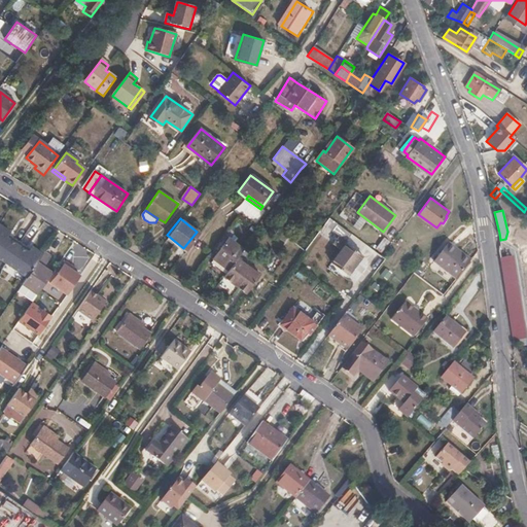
[(9,234),(0,226),(0,232),(7,237),(9,234)]
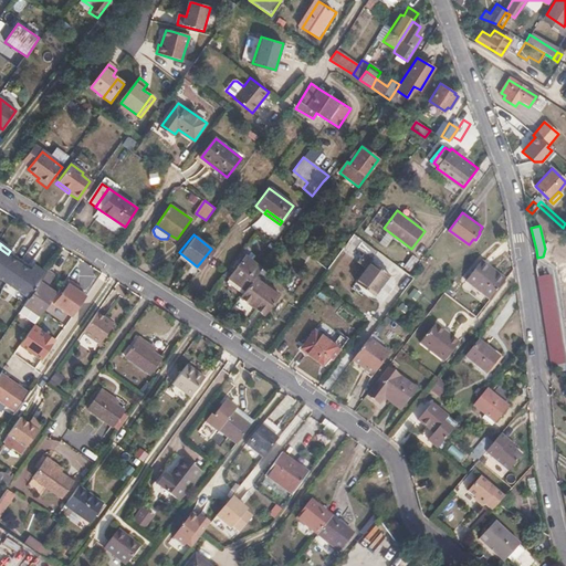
[(381,253),(371,245),(367,250),(377,258),(381,253)]
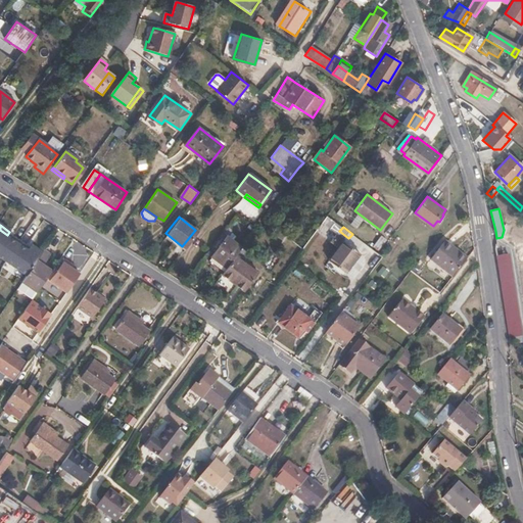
[(0,258),(26,277),(39,257),(28,249),(27,251),(6,237),(7,235),(0,230),(0,258)]
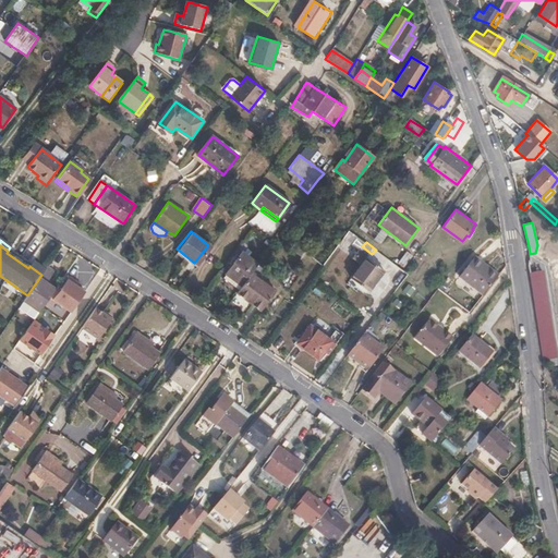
[(223,273),(239,283),(249,271),(255,262),(240,250),(223,273)]
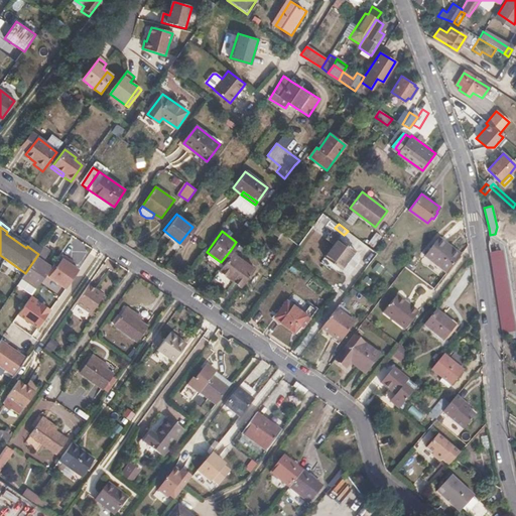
[(6,234),(26,248),(27,246),(7,232),(6,234)]
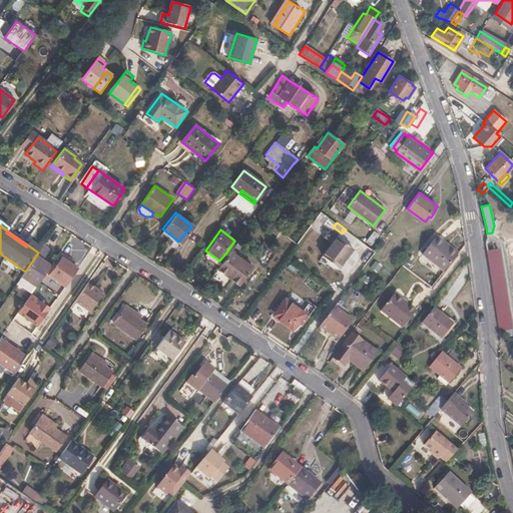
[(380,234),(374,231),(368,239),(373,243),(380,234)]
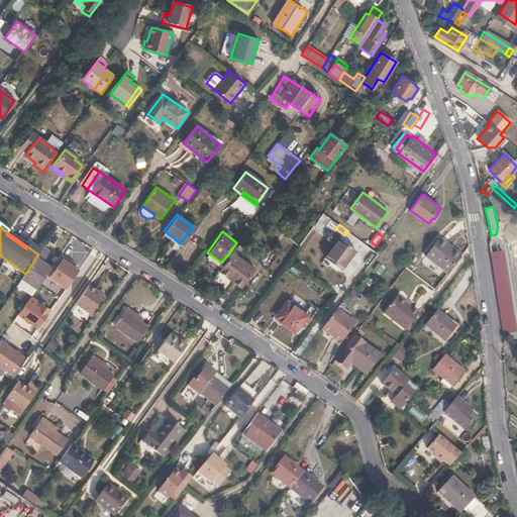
[(448,243),(439,236),(425,255),(448,273),(460,256),(446,246),(448,243)]
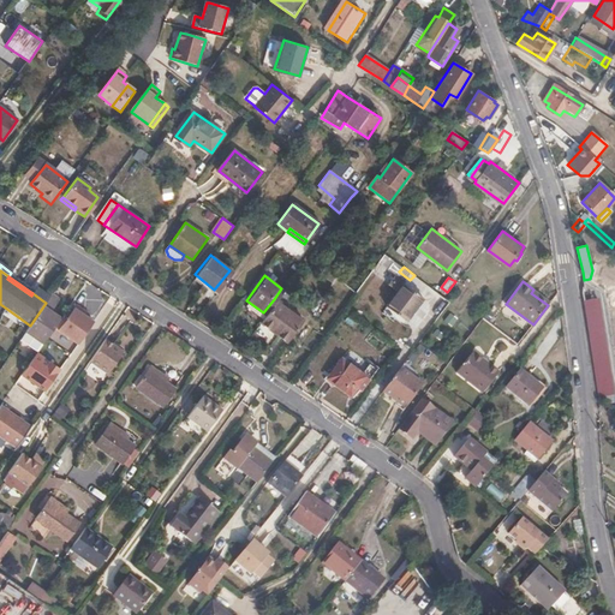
[(423,297),(404,284),(388,305),(400,314),(407,320),(423,297)]
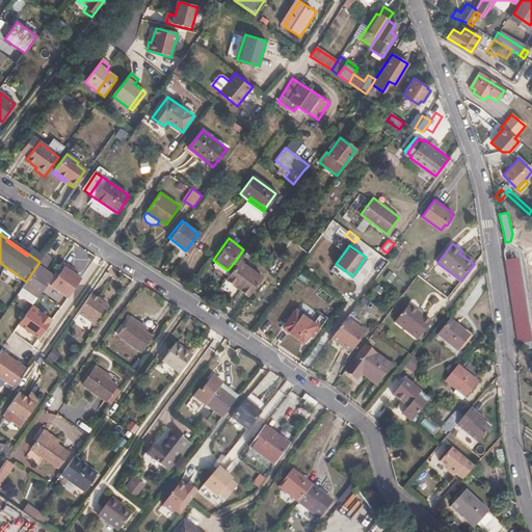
[(28,254),(40,262),(42,259),(30,250),(28,254)]
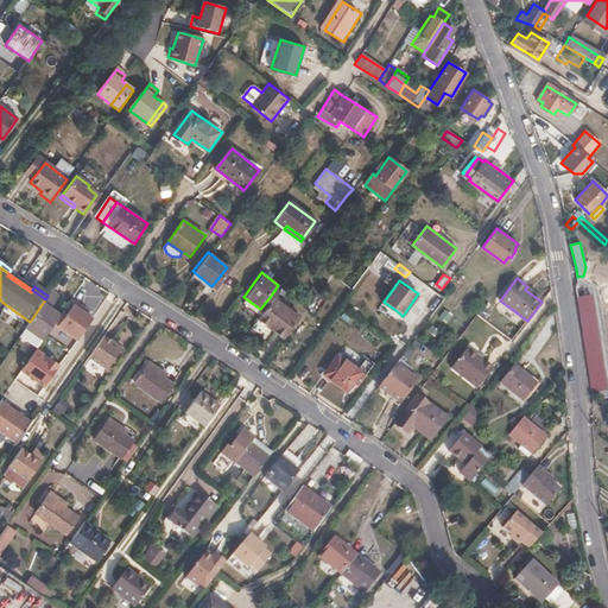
[(57,324),(62,318),(50,310),(52,309),(59,297),(51,291),(48,296),(45,299),(30,322),(26,327),(46,340),(57,324)]
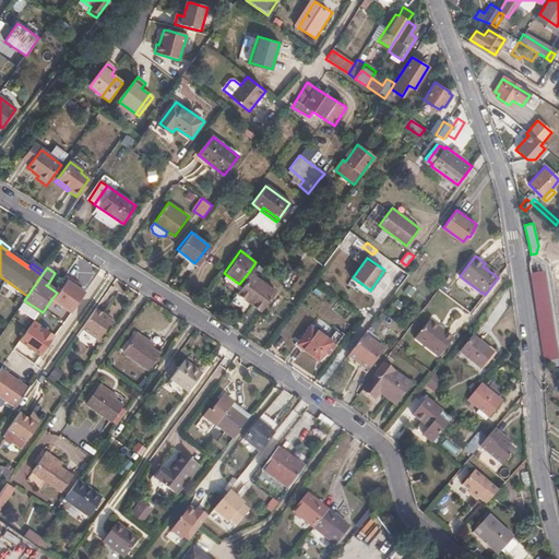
[(558,356),(543,271),(531,273),(545,359),(558,356)]
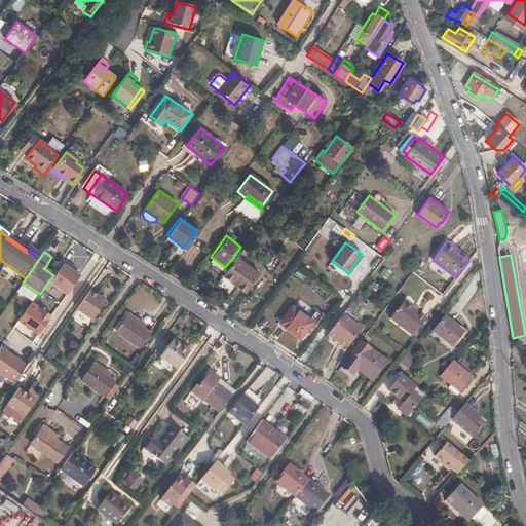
[(234,256),(225,267),(220,274),(246,293),(260,274),(234,256)]
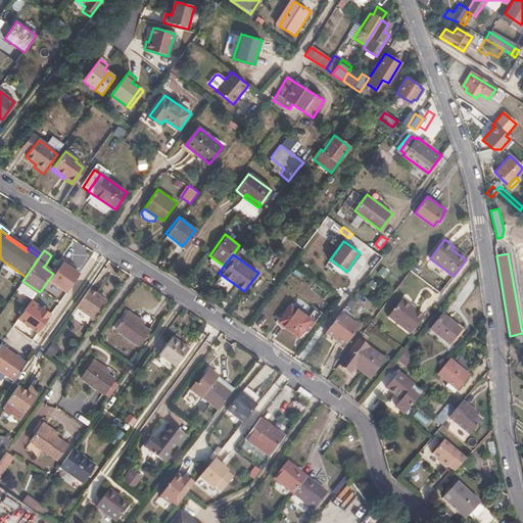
[(340,267),(330,259),(327,264),(337,271),(340,267)]
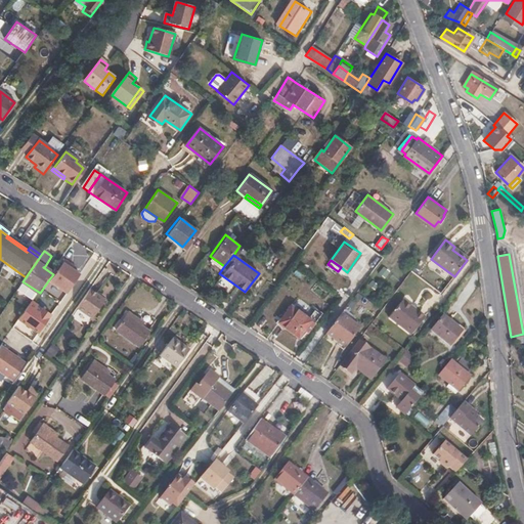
[(53,274),(49,279),(69,294),(82,274),(75,270),(72,268),(73,265),(67,261),(64,263),(61,261),(54,272),(53,274)]
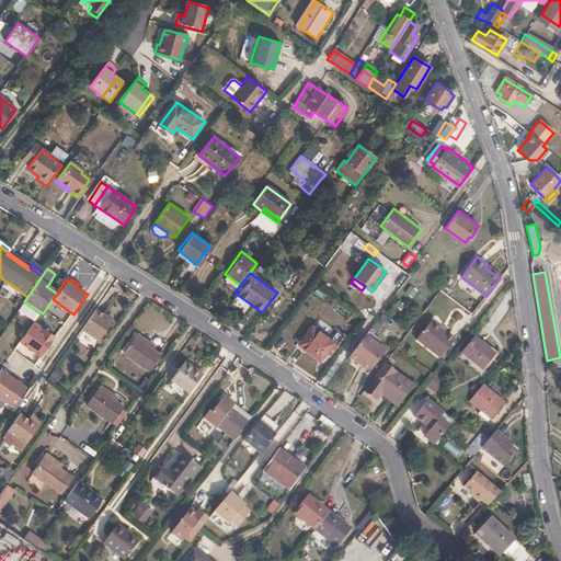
[(58,292),(48,285),(46,286),(57,294),(58,292)]
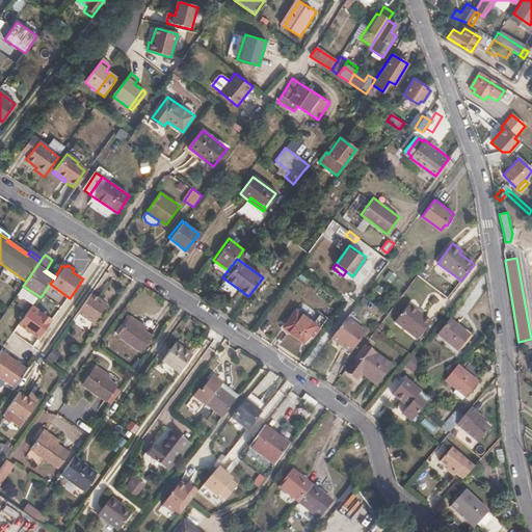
[(41,297),(23,286),(19,293),(34,304),(41,297)]
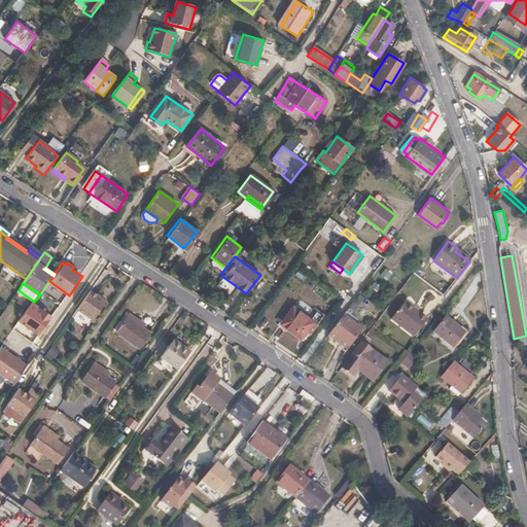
[(108,302),(94,291),(79,310),(95,321),(108,302)]
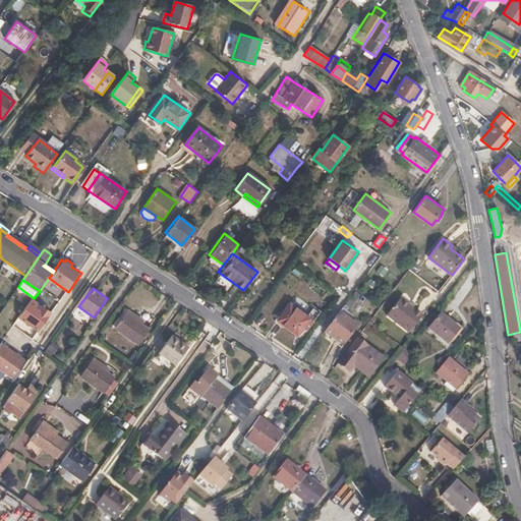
[(424,314),(401,297),(388,315),(410,333),(424,314)]
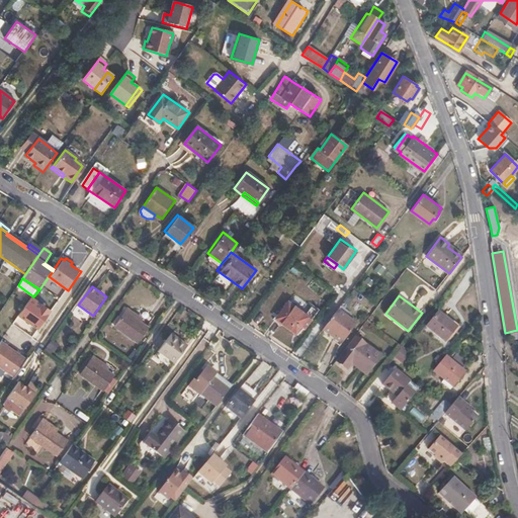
[(309,315),(289,300),(277,318),(296,332),(301,325),(309,315)]
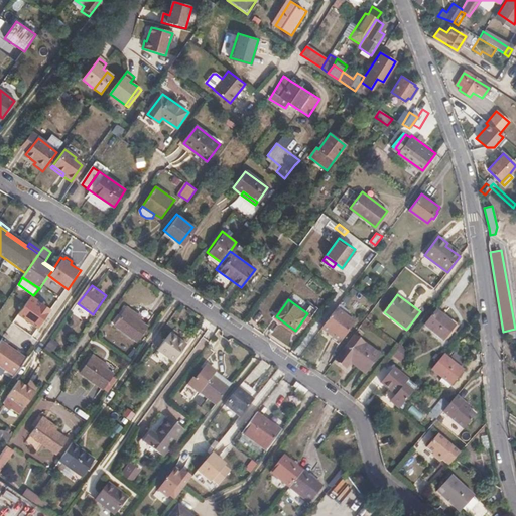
[(355,323),(336,309),(321,329),(340,342),(355,323)]
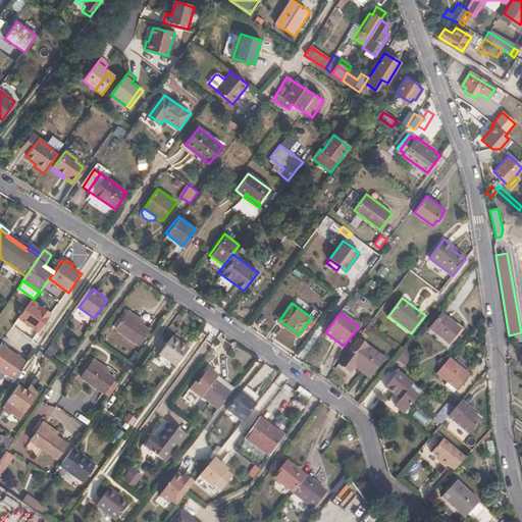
[(459,327),(440,313),(428,329),(448,344),(459,327)]
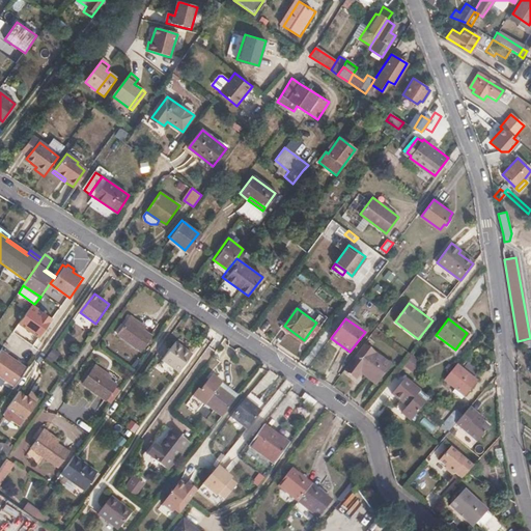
[(148,331),(133,319),(131,323),(146,334),(148,331)]
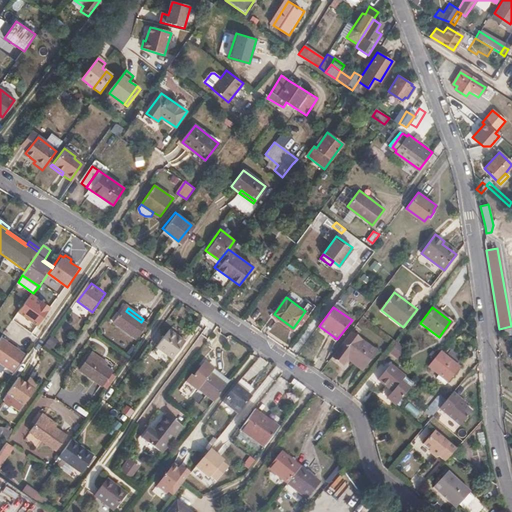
[(141,322),(126,311),(116,324),(137,340),(147,327),(141,322)]
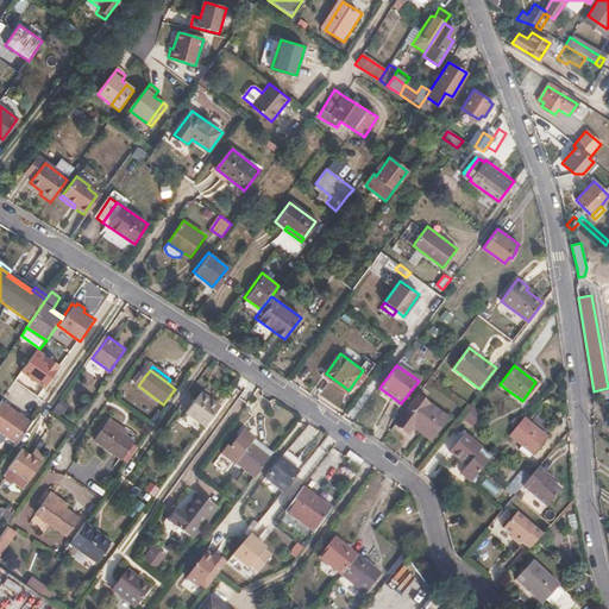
[(366,374),(363,370),(355,382),(358,385),(366,374)]
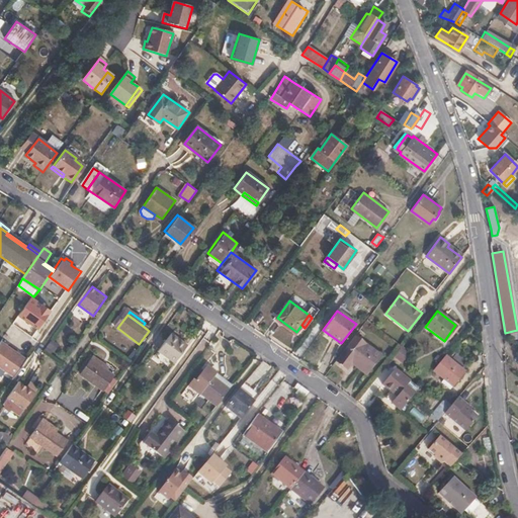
[(157,353),(162,356),(175,338),(170,335),(157,353)]
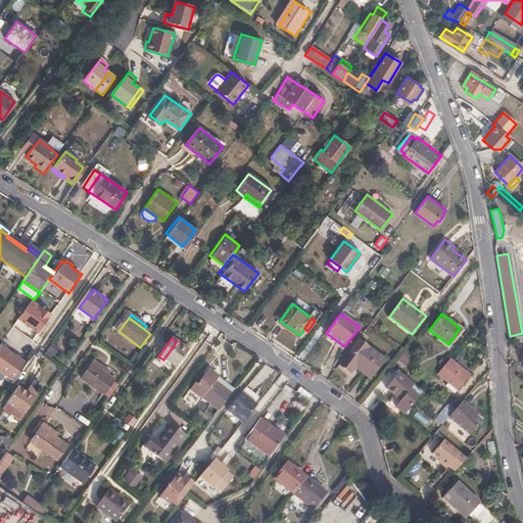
[(385,359),(359,338),(339,363),(351,372),(355,366),(371,377),(385,359)]
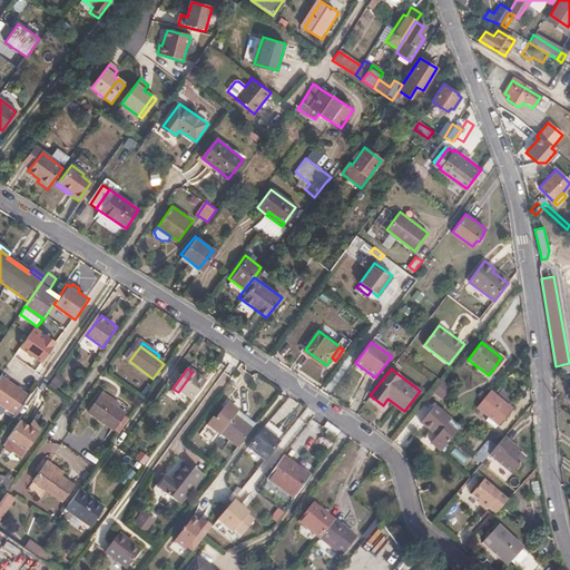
[(193,372),(178,392),(192,401),(206,382),(193,372)]
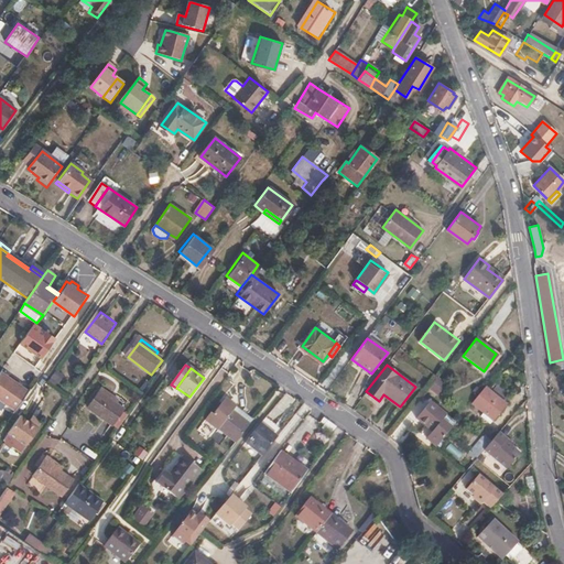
[(30,392),(2,372),(0,376),(0,399),(15,411),(30,392)]
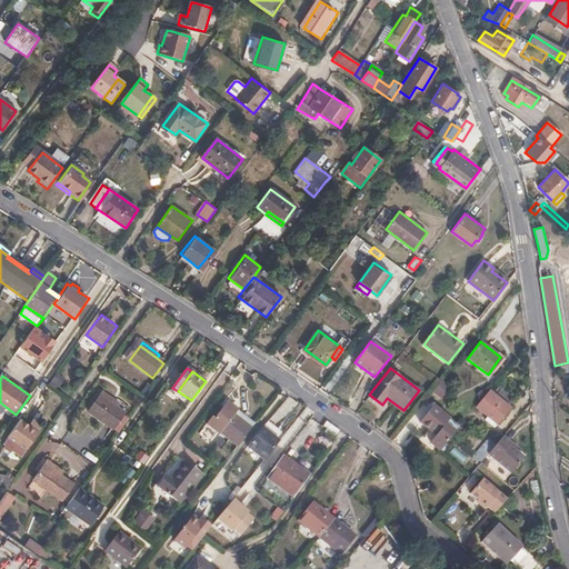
[(121,406),(105,392),(102,396),(119,409),(121,406)]
